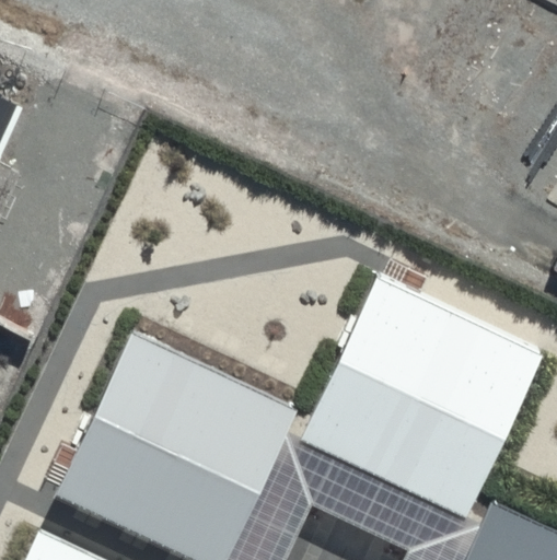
[(546,352),(379,273),(300,439),(467,517),(546,352)]
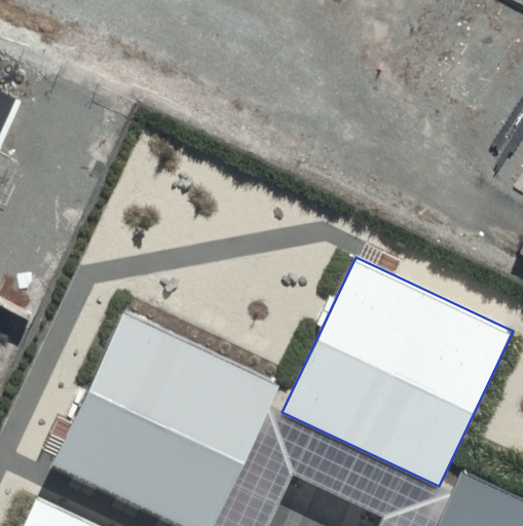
[(215,525),(282,387),(124,313),(50,468),(172,525),(215,525)]
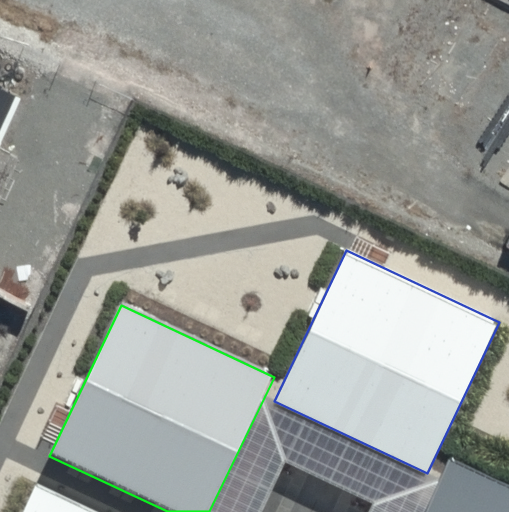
[(508,487),(454,461),(429,511),(508,511),(508,487)]
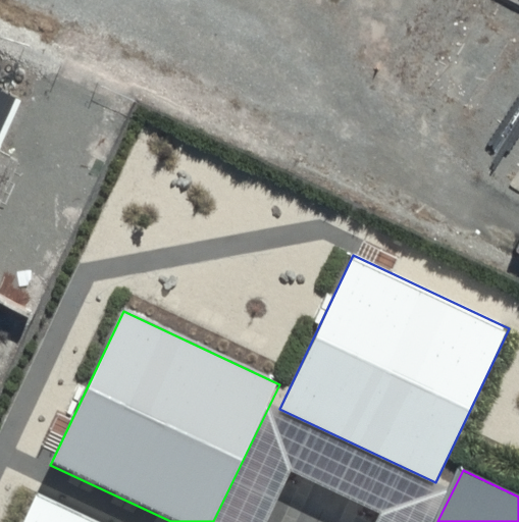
[(98,521),(39,493),(24,521),(98,521)]
